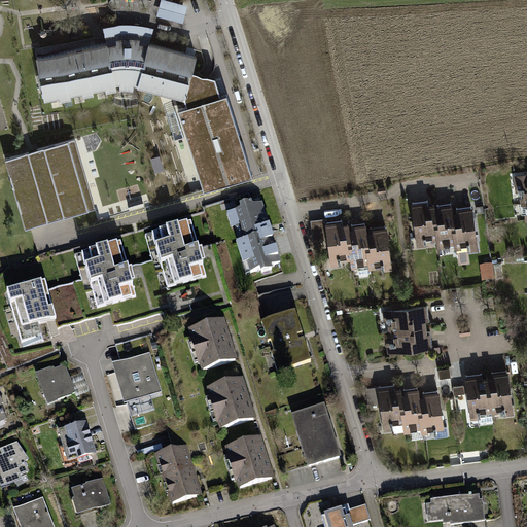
[(170,0),(160,0),(155,16),(181,24),(187,4),(170,0)]
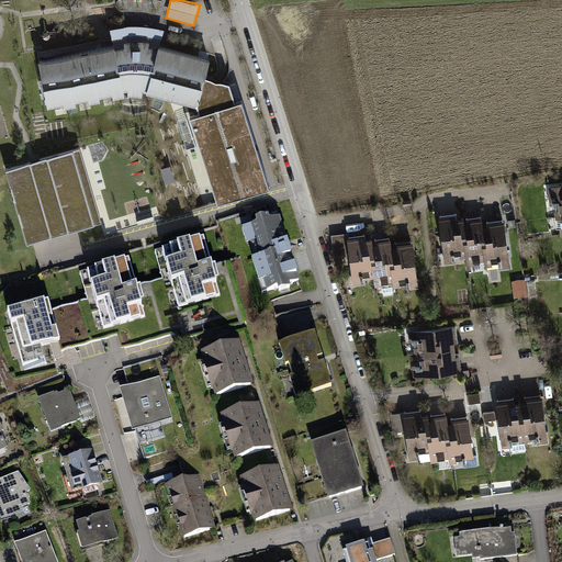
[(109,26),(112,43),(112,47),(123,45),(123,41),(147,42),(147,46),(156,48),(157,45),(164,29),(156,26),(148,25),(142,24),(134,24),(126,24),(117,25),(109,26)]
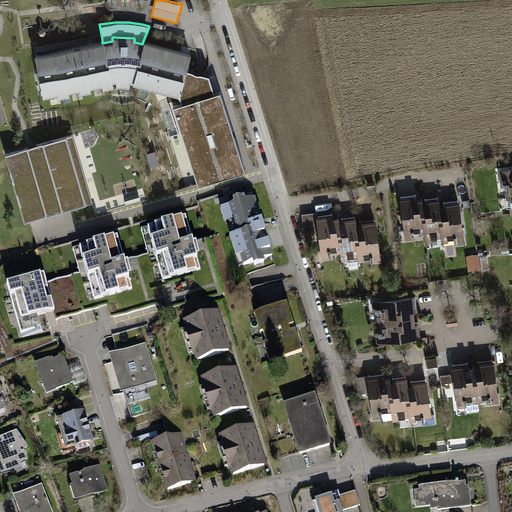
[(102,39),(35,53),(44,96),(115,82),(116,87),(129,87),(130,82),(178,95),(187,68),(192,54),(143,41),(142,44),(134,42),(134,38),(112,37),(112,41),(102,43),(102,39)]
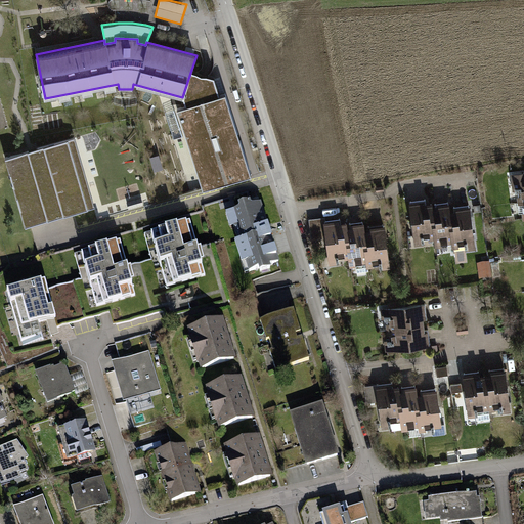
[(198,71),(191,70),(182,97),(185,104),(176,107),(203,191),(251,176),(224,93),(218,94),(212,76),(210,75),(198,71)]
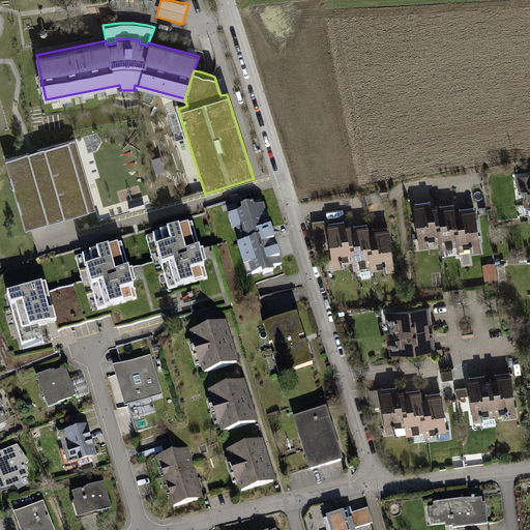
[(177,111),(168,114),(177,142),(186,140),(177,111)]
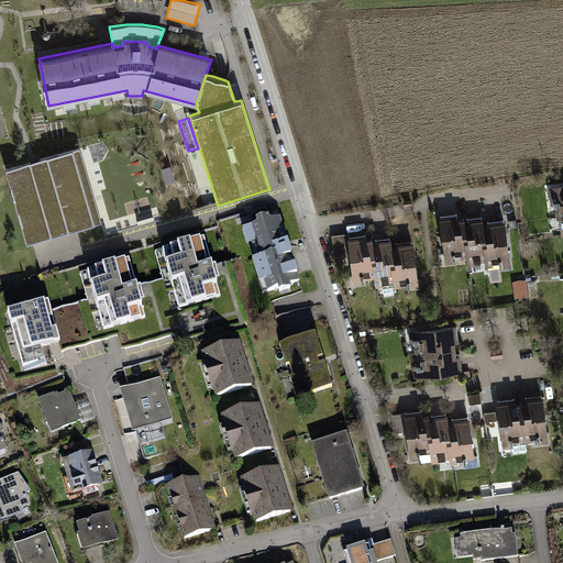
[(34,161),(6,168),(28,245),(101,224),(79,147),(34,161)]
